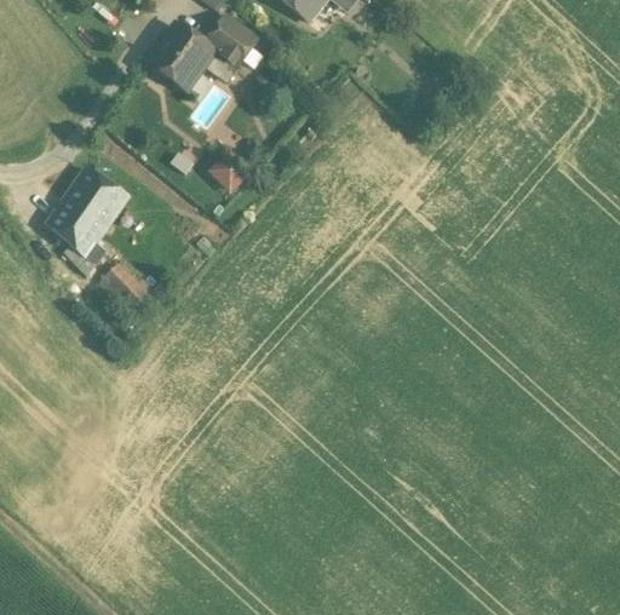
[(204,0),(218,11),(225,0),(204,0)]
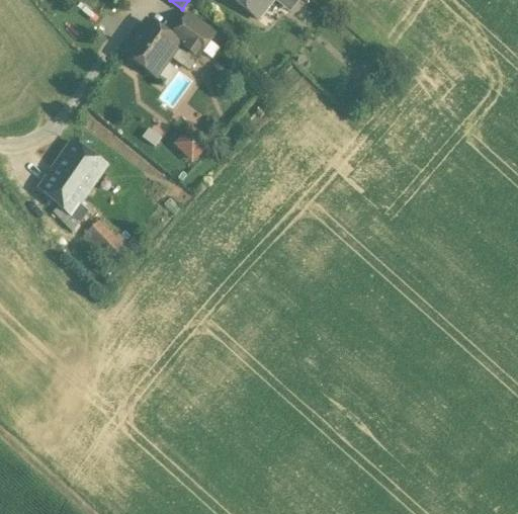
[(235,0),(258,17),(271,0),(235,0)]
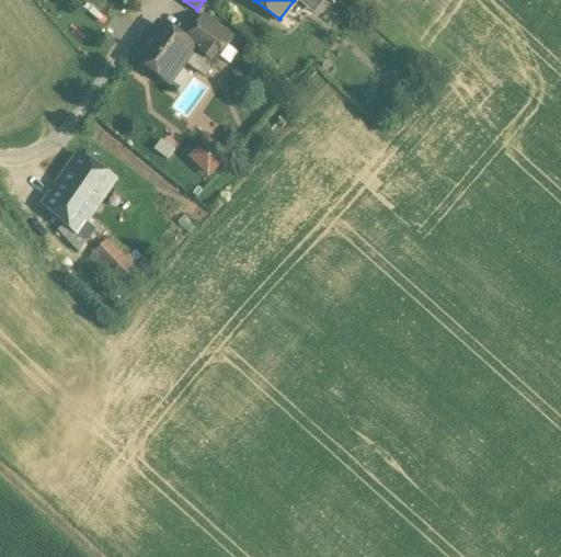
[(185,40),(159,22),(134,58),(136,60),(137,64),(141,67),(145,66),(168,82),(193,47),(214,63),(233,35),(204,14),(185,40)]
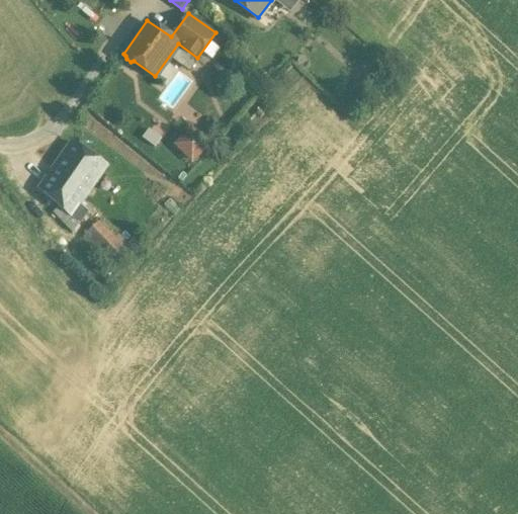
[(198,135),(183,150),(191,158),(205,143),(198,135)]
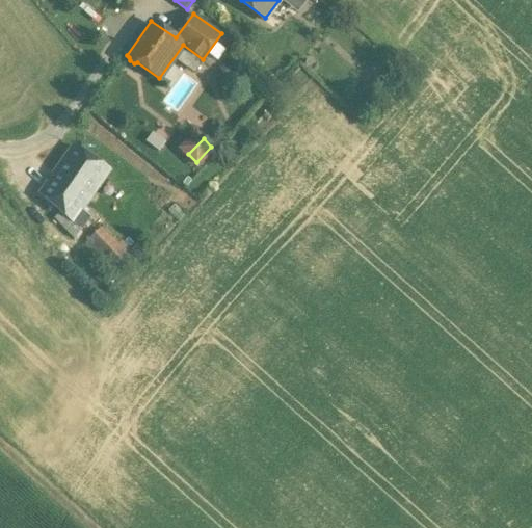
[(110,169),(73,143),(65,154),(59,163),(40,192),(59,210),(74,221),(82,209),(85,212),(88,208),(84,206),(110,169)]
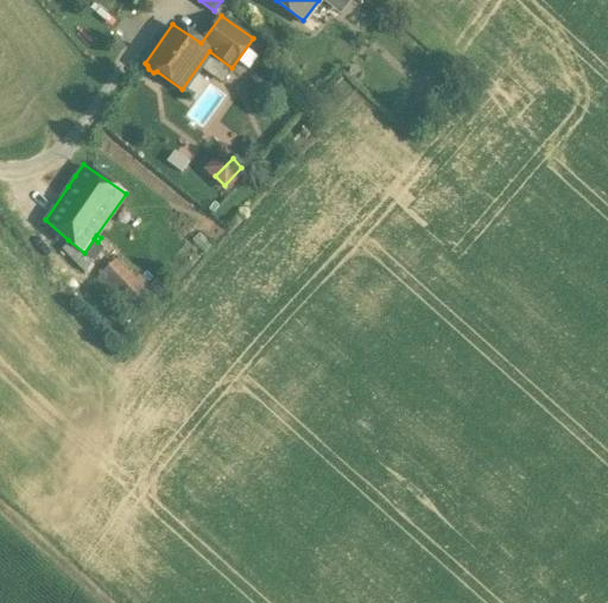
[(97,242),(94,239),(84,253),(93,260),(102,246),(97,242)]
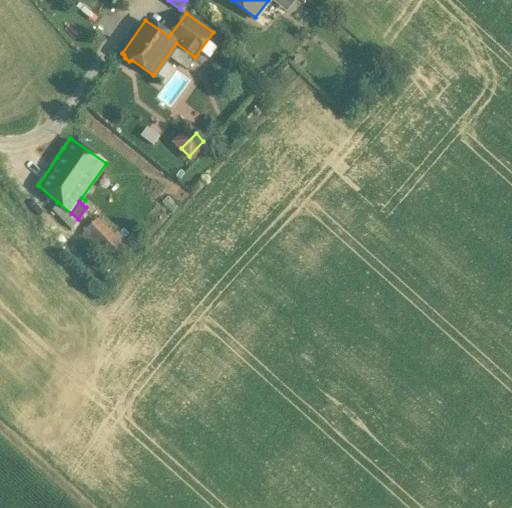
[(71,213),(57,202),(52,208),(72,227),(78,219),(71,213)]
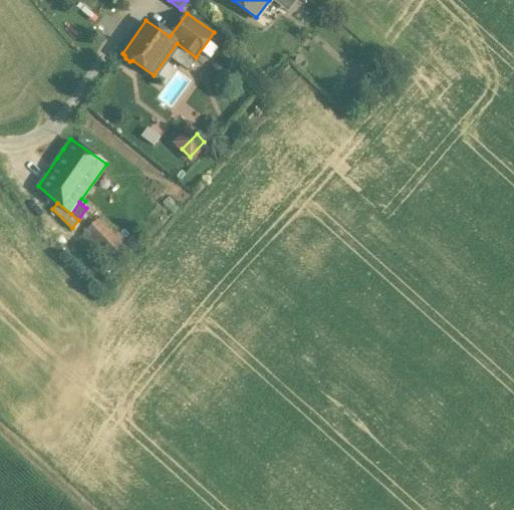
[(97,219),(82,232),(107,258),(125,240),(117,232),(113,236),(97,219)]
